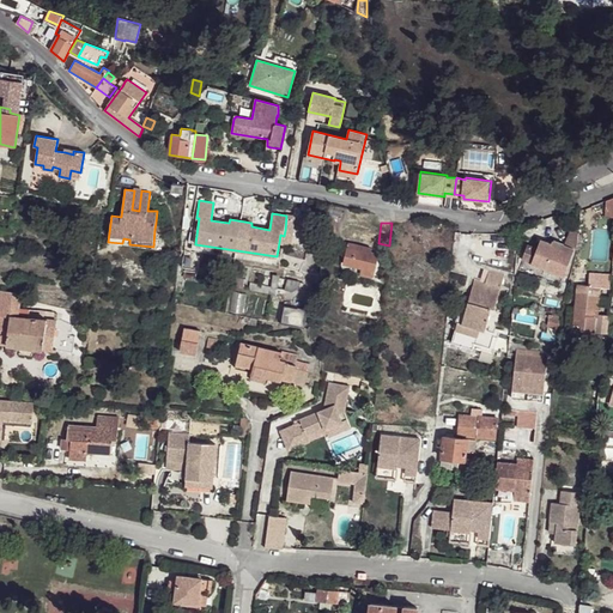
[(575,247),(576,248),(578,230),(570,230),(565,243),(553,238),(551,244),(572,253),(575,247)]
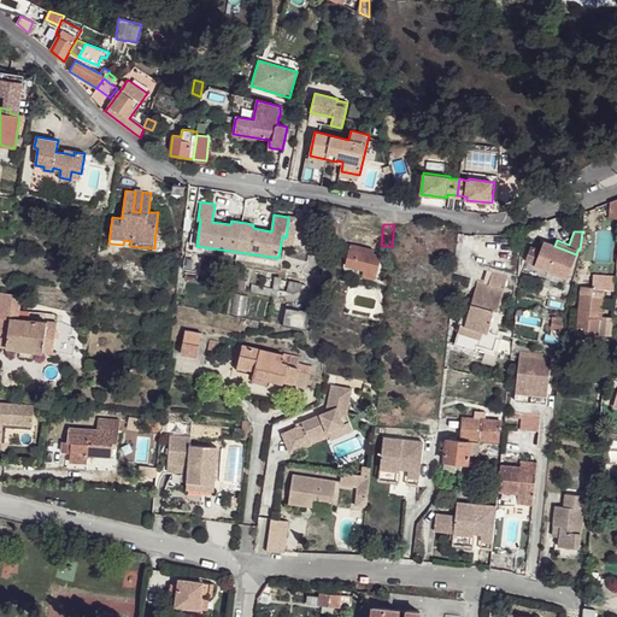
[(545,242),(536,265),(568,277),(576,254),(554,246),(545,242)]
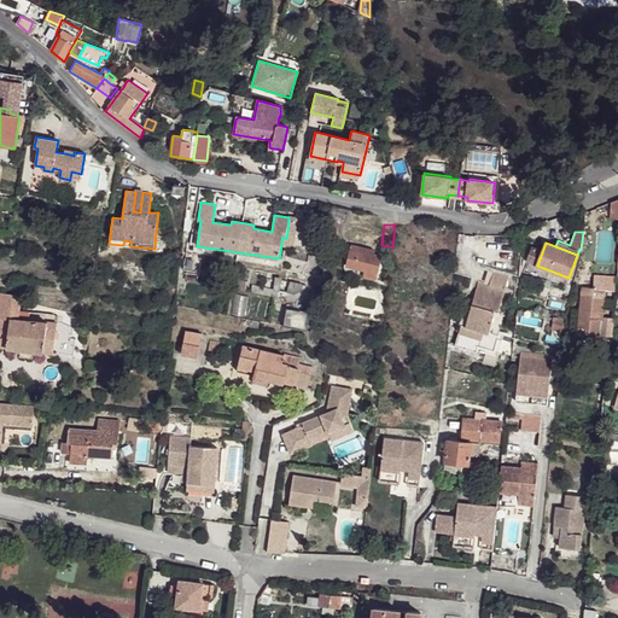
[(238,252),(197,246),(194,245),(193,251),(237,258),(238,252)]
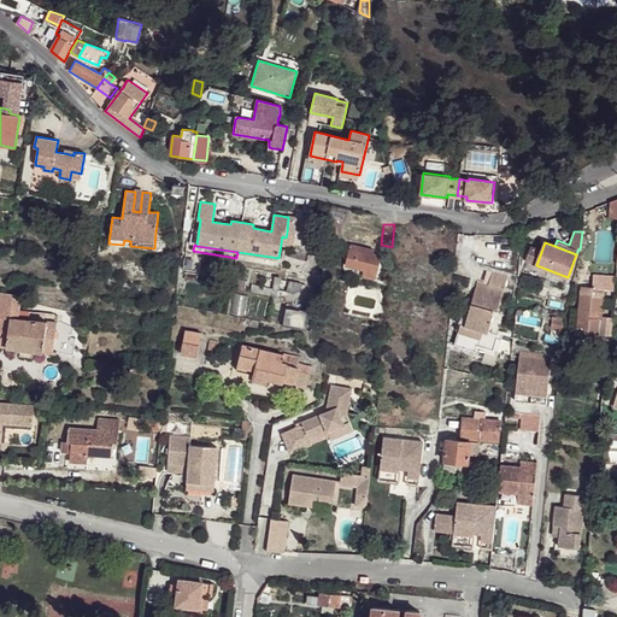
[(351,245),(347,259),(365,264),(363,270),(376,272),(381,256),(374,253),(369,252),(370,250),(351,245)]
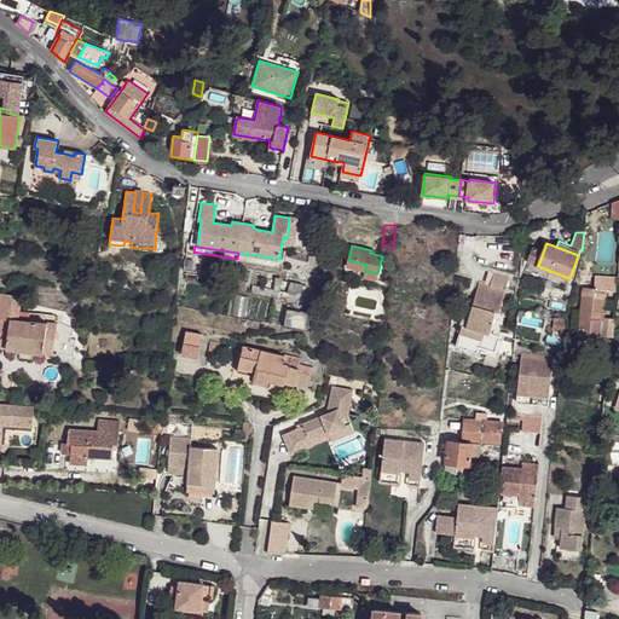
[(534,247),(528,262),(538,266),(544,250),(534,247)]
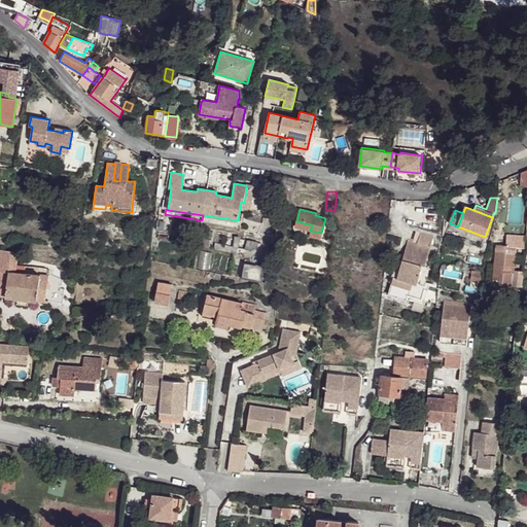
[(238,220),(203,215),(202,220),(240,226),(241,221),(238,220)]
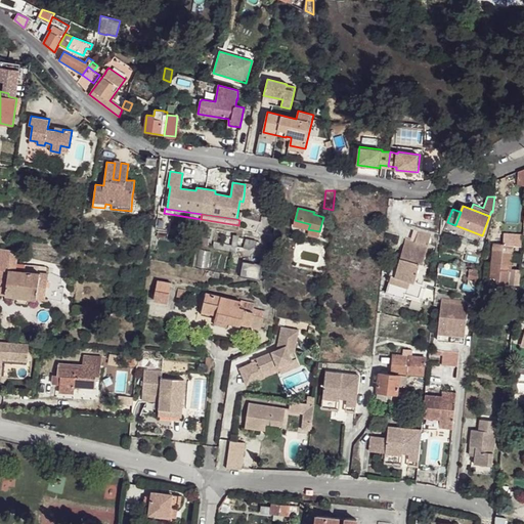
[(295,220),(294,225),(308,229),(310,224),(295,220)]
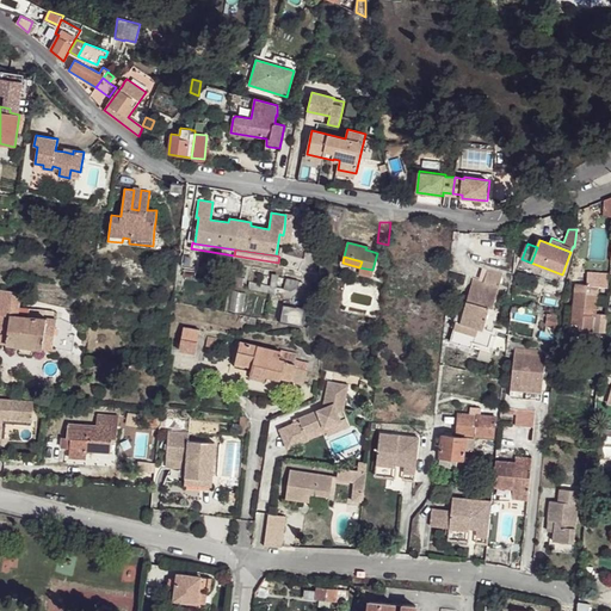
[(503,276),(487,272),(485,283),(473,279),(463,310),(460,309),(456,312),(454,321),(456,321),(476,328),(482,329),(489,307),(493,307),(503,276)]
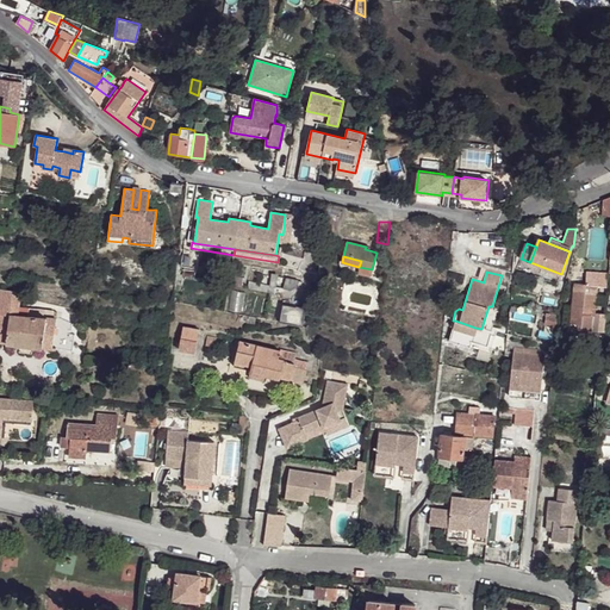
[(591,272),(590,284),(598,284),(608,285),(608,273),(591,272)]
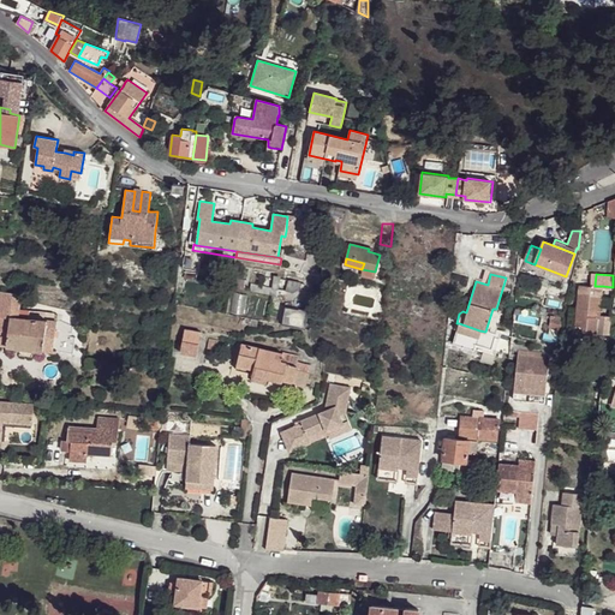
[(288,281),(286,290),(292,291),(296,290),(300,288),(304,286),(305,285),(288,281)]
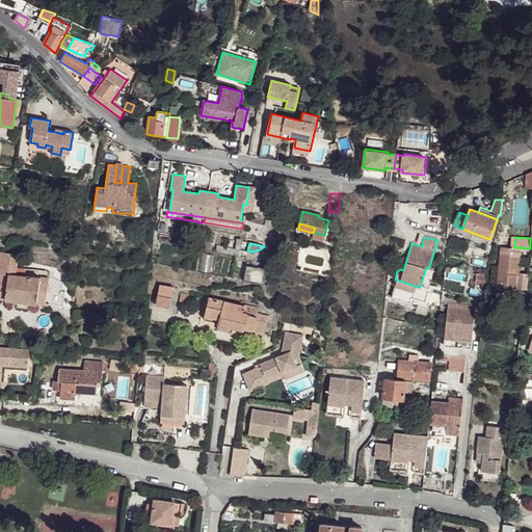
[(500,246),(498,281),(504,281),(504,285),(527,288),(528,272),(520,271),(522,247),(514,247),(500,246)]
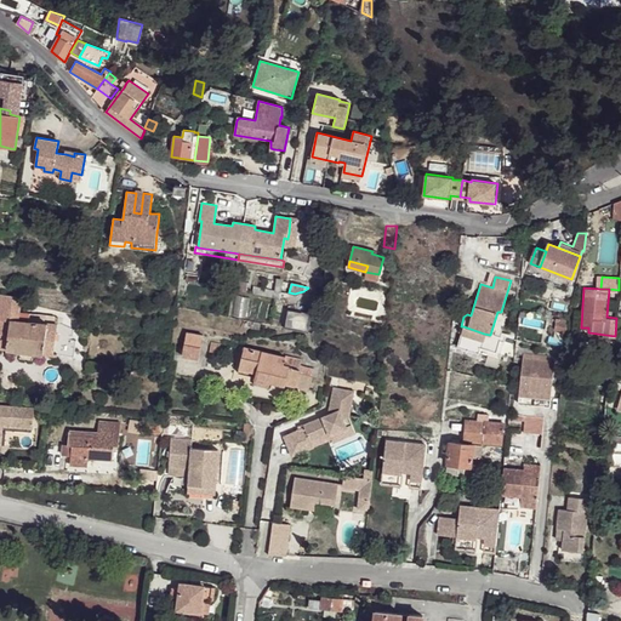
[(0,295),(0,347),(53,355),(57,324),(29,322),(30,313),(20,313),(21,297),(0,295)]
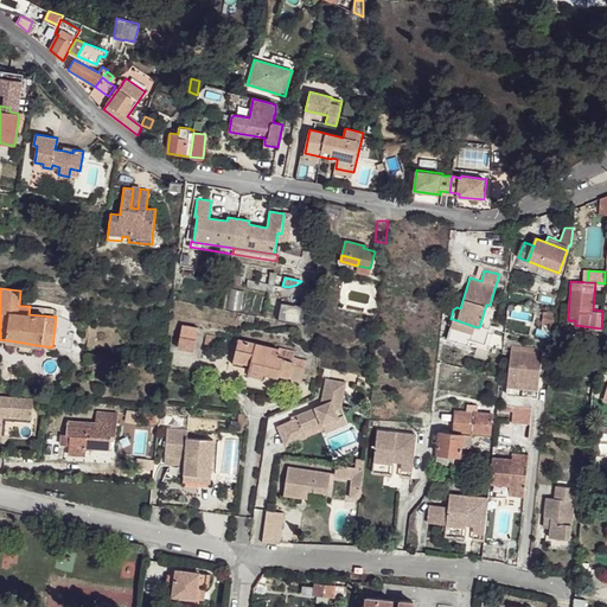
[(281,301),(279,320),(301,325),(305,306),(281,301)]
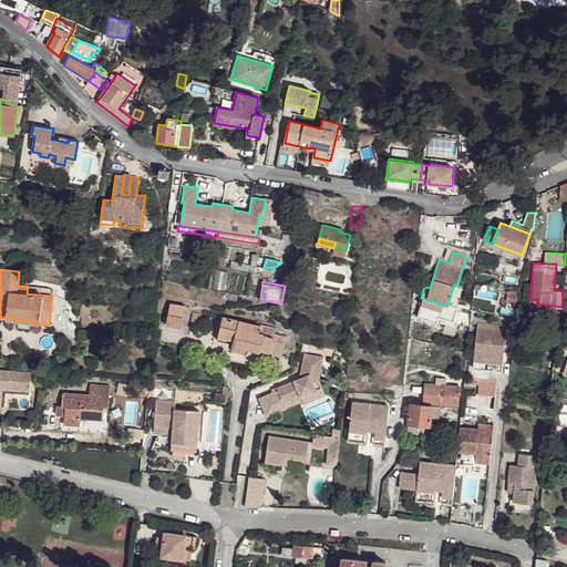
[(508,290),(506,300),(517,301),(518,294),(511,292),(511,290),(508,290)]
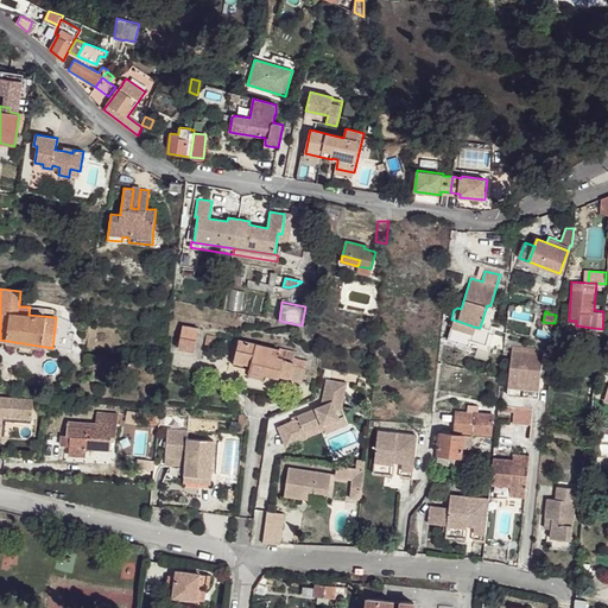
[(474,327),(454,320),(450,328),(467,334),(472,335),(474,327)]
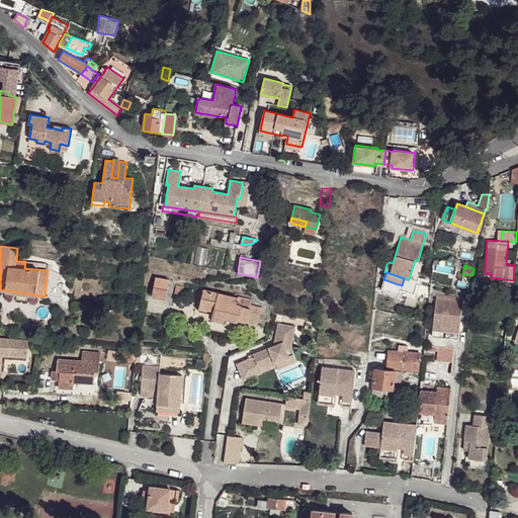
[(479,272),(478,281),(512,285),(513,280),(491,277),(491,273),(485,273),(479,272)]
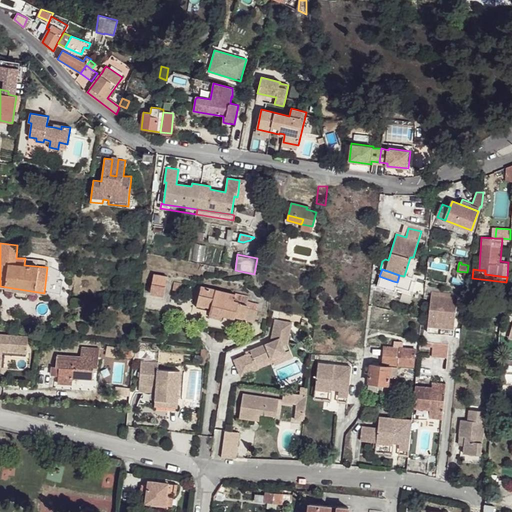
[(153,274),(150,294),(164,296),(167,277),(153,274)]
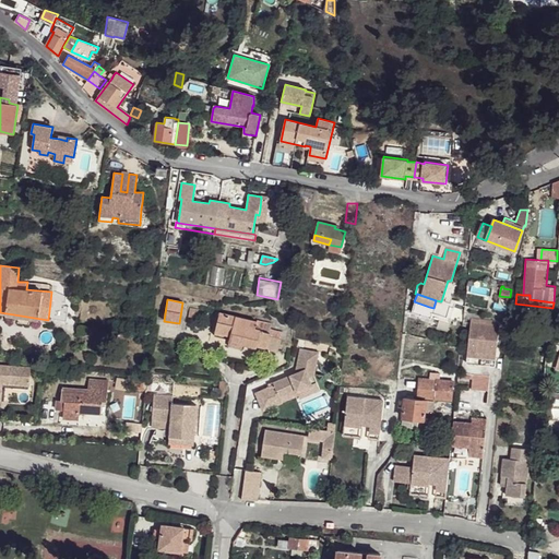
[(429,307),(414,301),(411,312),(427,318),(429,307)]
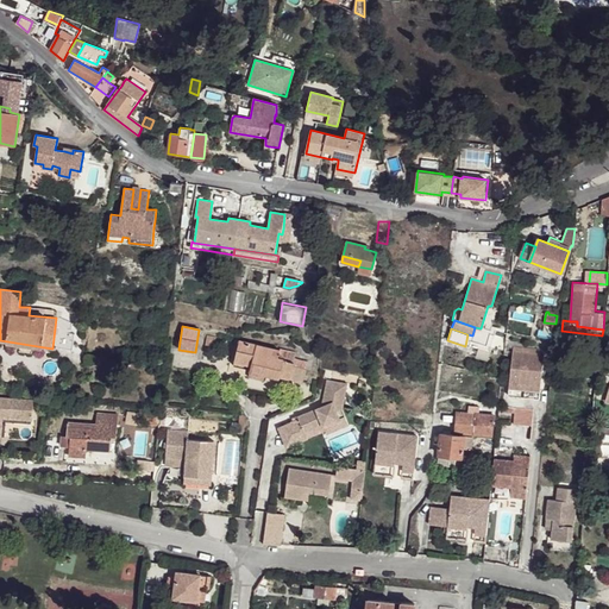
[(207,336),(205,350),(213,352),(215,338),(207,336)]
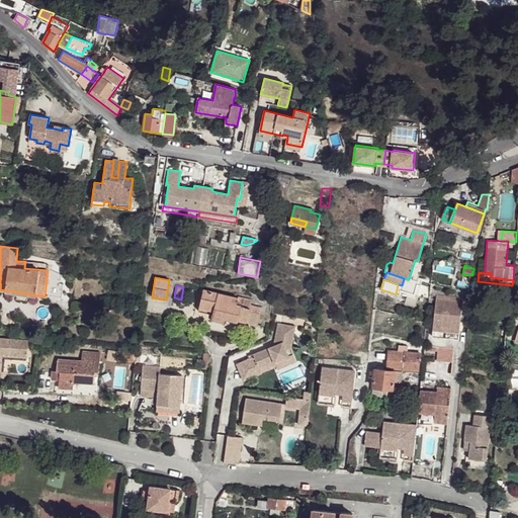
[(203,290),(199,307),(213,311),(212,315),(226,318),(238,321),(238,320),(258,325),(262,309),(250,306),(252,301),(203,290)]
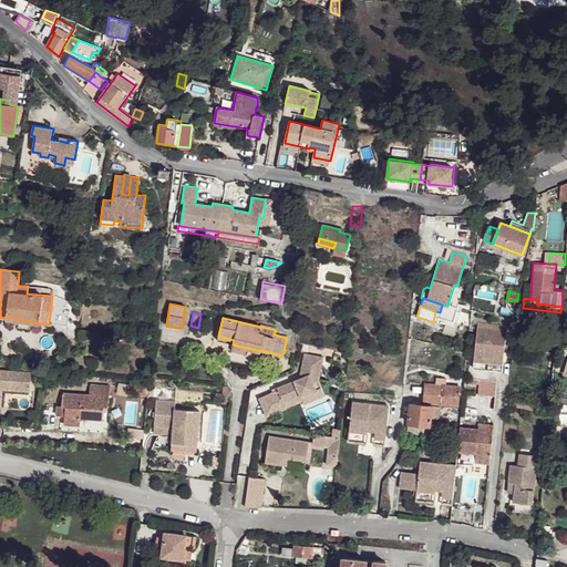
[(477,323),(474,360),(503,363),(506,326),(477,323)]
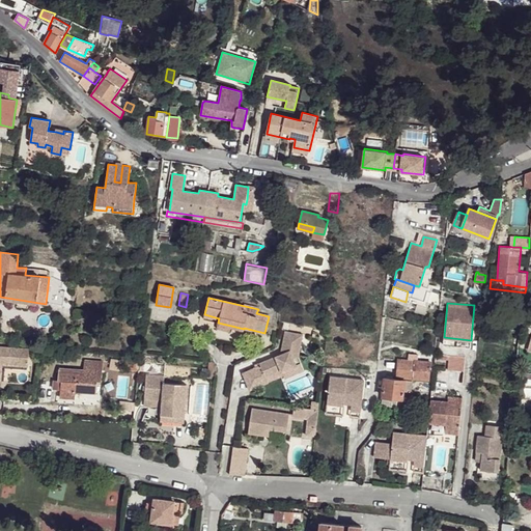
[(203,319),(218,323),(219,318),(204,314),(203,319)]
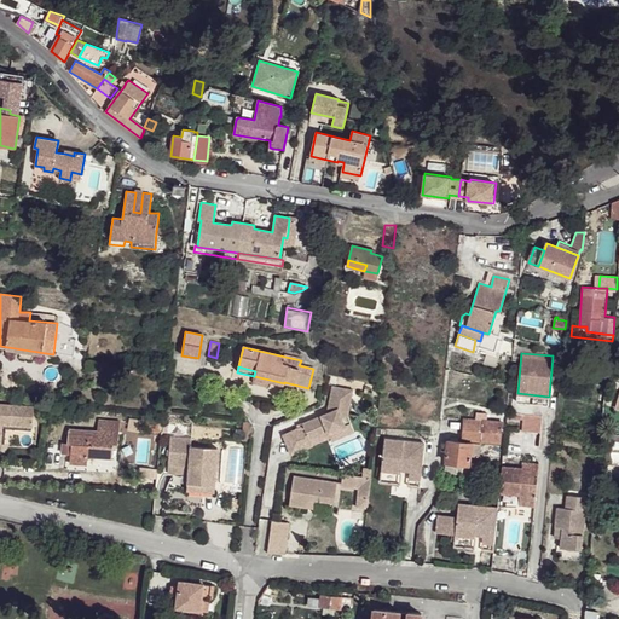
[(254,376),(253,383),(267,387),(270,380),(254,376)]
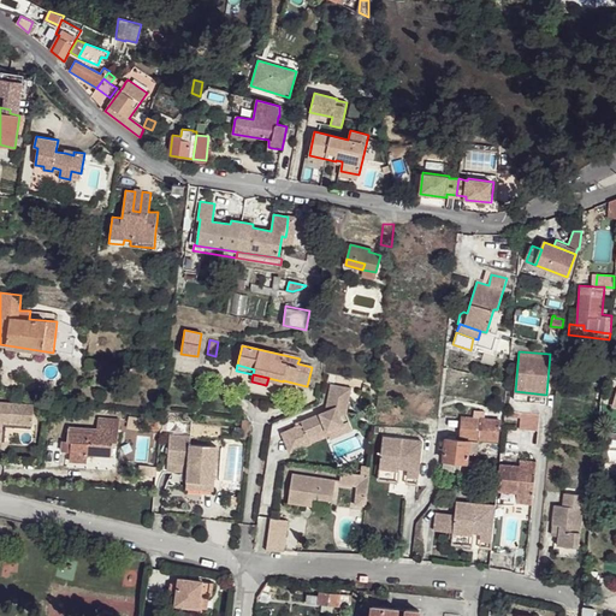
[(296,427),(280,434),(289,452),(297,450),(304,446),(302,440),(308,438),(327,430),(349,421),(345,413),(350,389),(331,385),(325,410),(295,425),(296,427)]
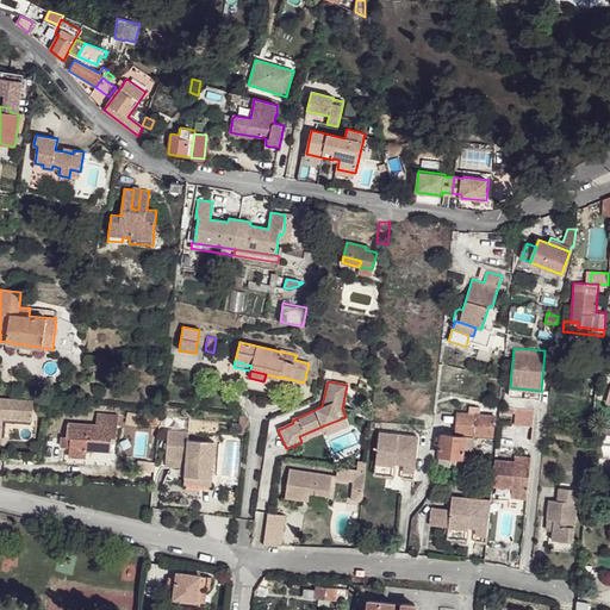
[(510,387),(509,396),(540,399),(541,391),(510,387)]
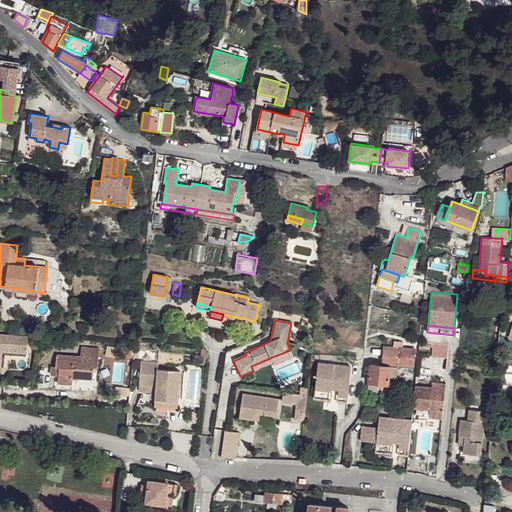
[(28,334),(0,331),(0,365),(1,364),(2,348),(26,350),(27,350),(28,334)]
